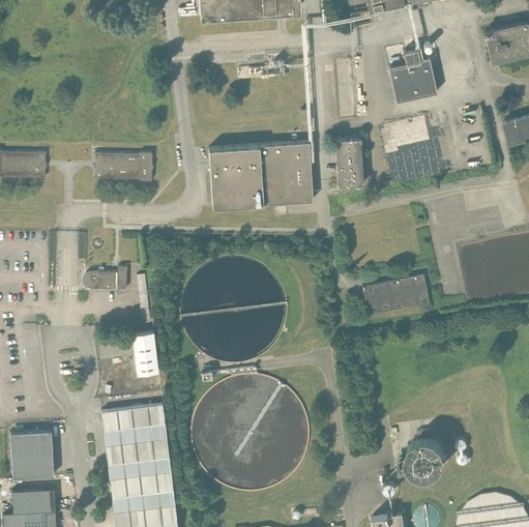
[(199,0),(200,16),(300,9),(299,0),(199,0)]
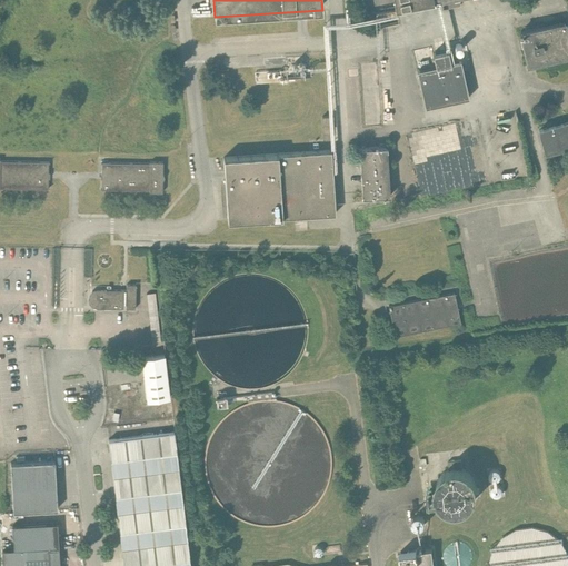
[(394,0),(397,13),(465,0),(394,0)]
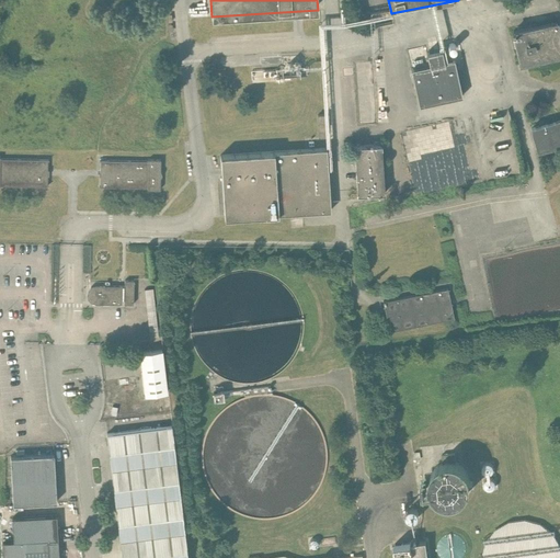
[(524,66),(559,57),(559,32),(558,25),(514,35),(521,67),(522,66),(523,70),(525,70),(524,66)]
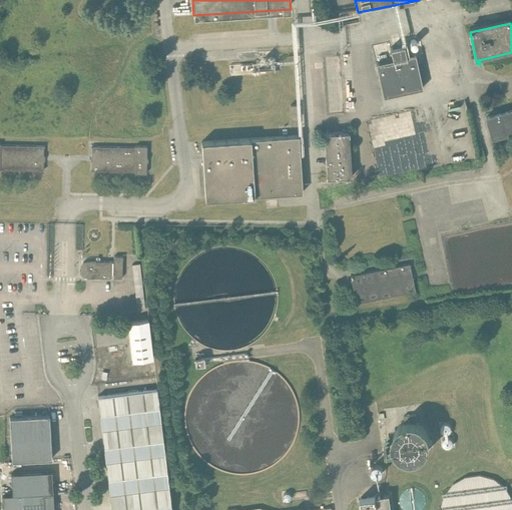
[(407,59),(404,49),(391,51),(393,62),(377,66),(385,101),(424,93),(416,57),(407,59)]
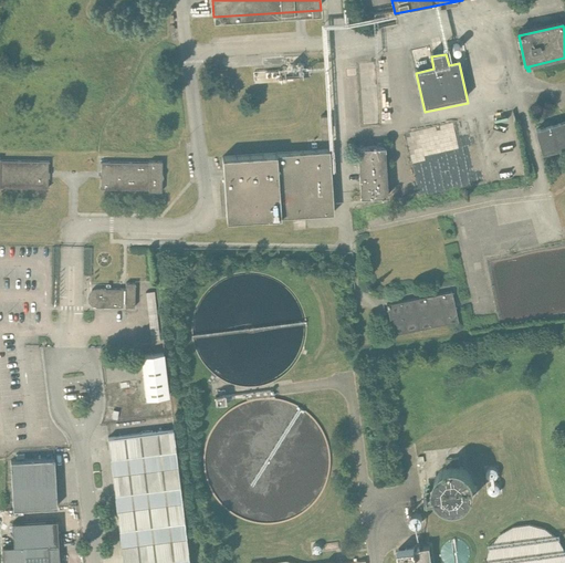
[(544,156),(564,148),(564,124),(537,133),(544,156)]
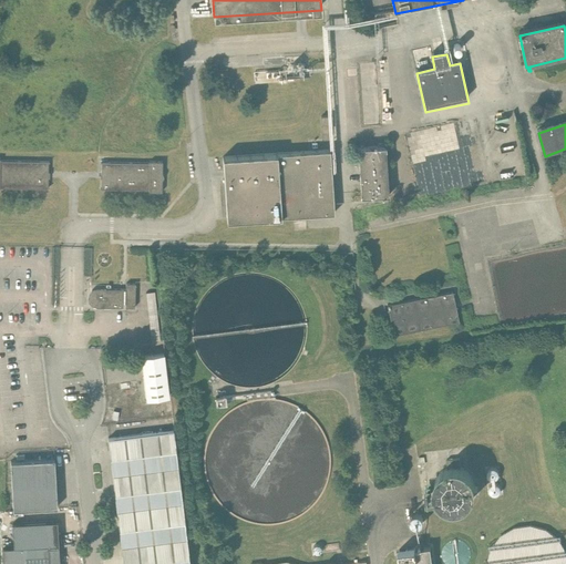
[(390,195),(389,195),(387,153),(387,150),(359,152),(359,155),(362,196),(361,197),(362,201),(390,198),(390,195)]
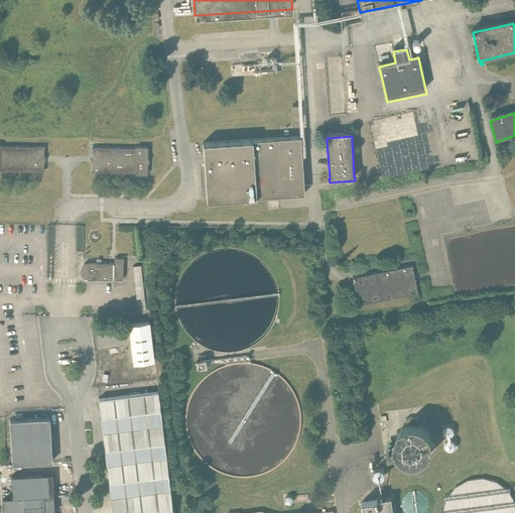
[(208,204),(305,197),(301,139),(204,146),(208,204)]
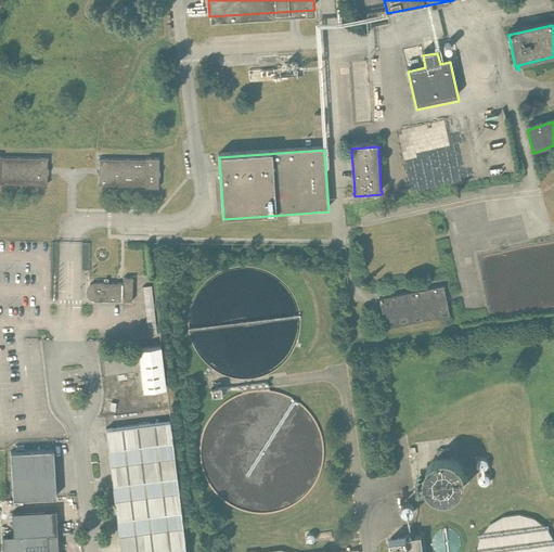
[(1,187),(48,188),(49,162),(1,161),(1,158),(0,158),(0,188),(1,189),(1,187)]
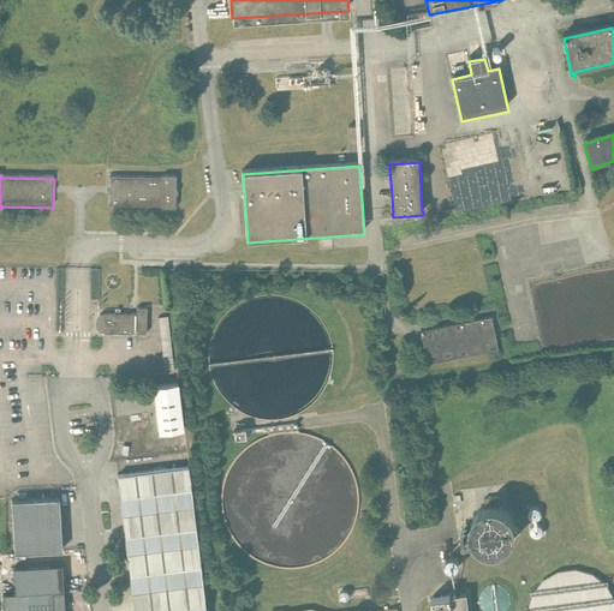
[(178,197),(178,195),(178,193),(177,192),(178,179),(164,179),(164,180),(112,179),(111,209),(162,209),(162,211),(177,211),(177,198),(178,197)]
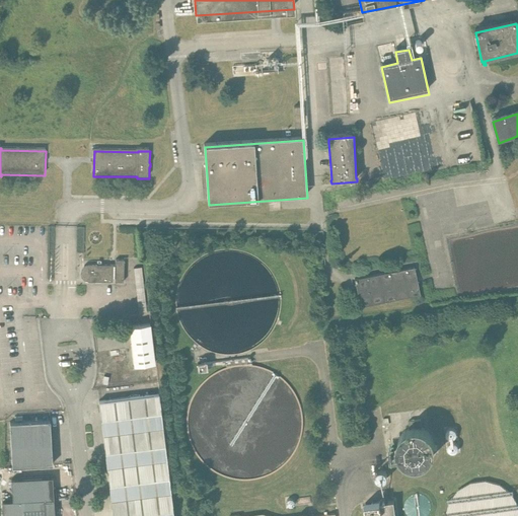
[(97,284),(114,284),(115,268),(97,268),(97,267),(90,267),(86,268),(83,271),(81,276),(82,280),(85,283),(90,284),(97,285),(97,284)]
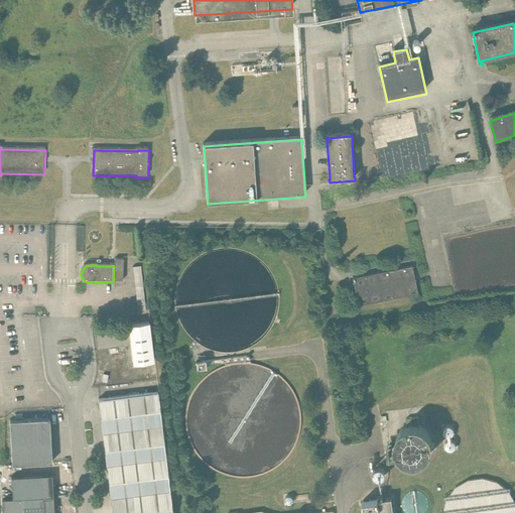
[(143,267),(134,268),(140,313),(149,312),(143,267)]
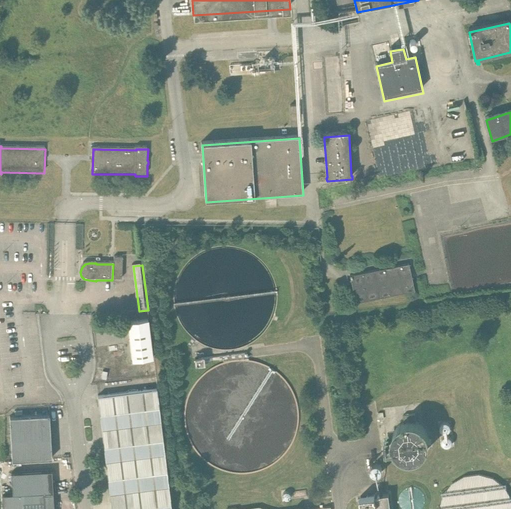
[(356,305),(415,293),(409,265),(351,277),(356,305)]
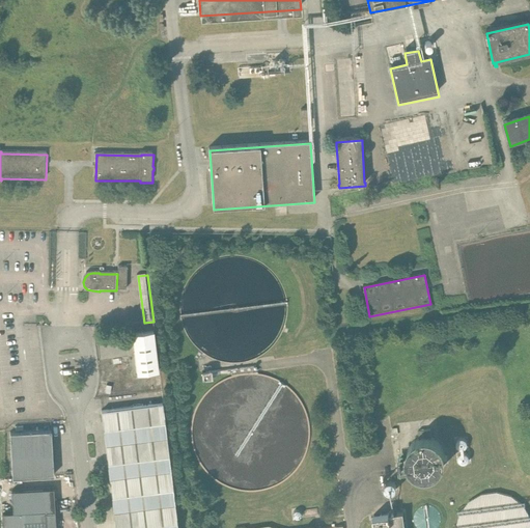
[(155,334),(136,336),(133,337),(138,378),(160,374),(155,334)]
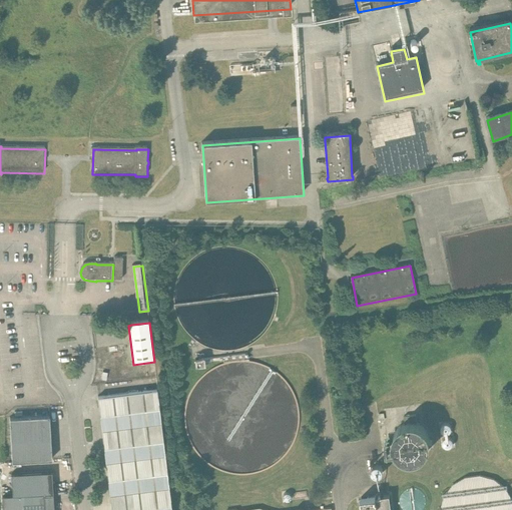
[(245,363),(249,363),(248,357),(205,362),(205,360),(196,362),(197,370),(206,369),(206,367),(224,364),(225,367),(230,365),(235,364),(240,364),(245,364),(245,363)]
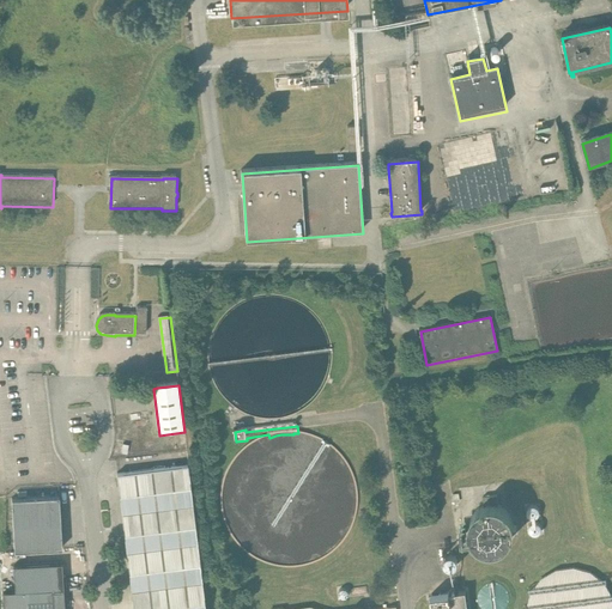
[(206,608),(189,469),(117,477),(134,608),(206,608)]
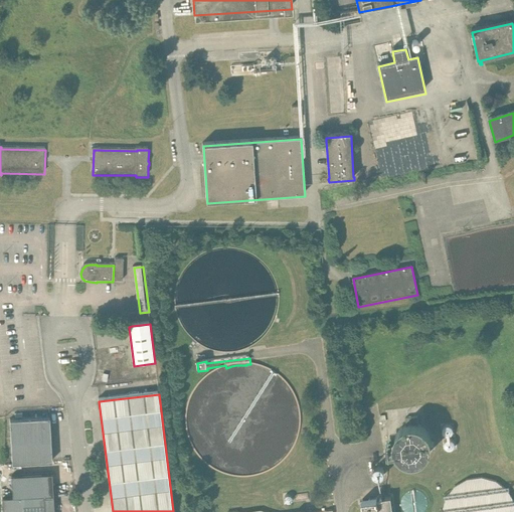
[(12,445),(52,443),(50,419),(11,421),(12,445)]
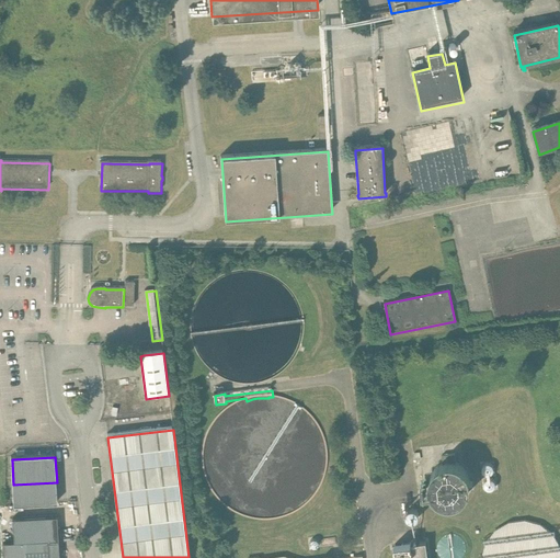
[(471,489),(471,485),(471,482),(470,480),(469,478),(468,476),(467,474),(465,471),(463,470),(460,468),(461,468),(458,466),(457,457),(444,458),(445,467),(441,469),(441,468),(437,470),(437,471),(435,474),(434,477),(432,479),(432,482),(432,486),(432,489),(432,492),(433,496),(435,498),(436,500),(440,502),(442,504),(445,507),(445,505),(447,507),(449,507),(452,507),(454,507),(456,505),(458,505),(460,504),(461,503),(463,504),(466,501),(465,501),(467,499),(468,498),(469,496),(470,492),(471,489)]
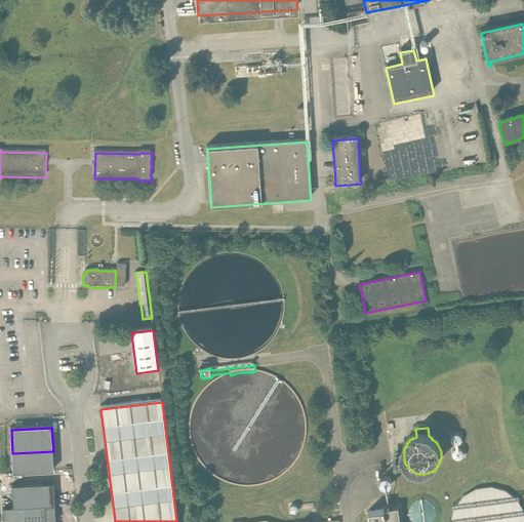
[(53,451),(12,453),(13,475),(54,473),(53,451)]
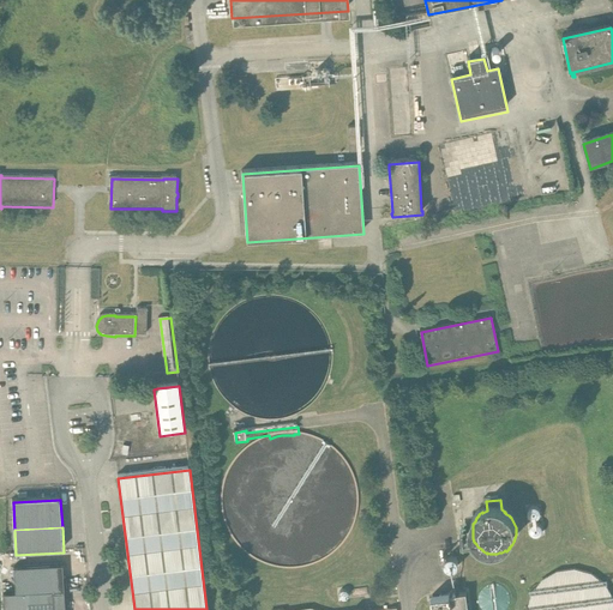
[(16,596),(67,592),(66,580),(64,580),(64,567),(14,571),(16,596)]
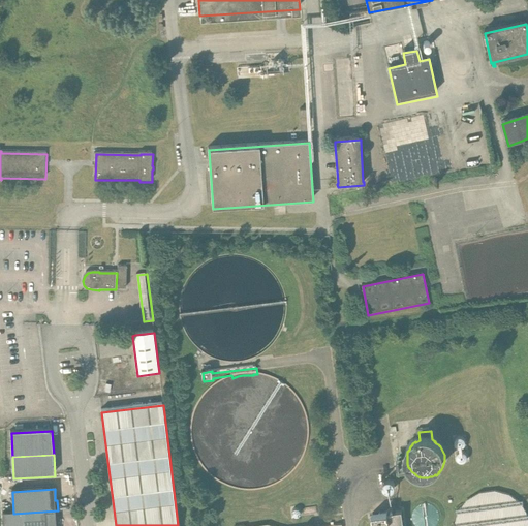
[(527,516),(523,507),(526,507),(525,502),(523,503),(524,506),(522,506),(511,498),(511,497),(510,497),(497,494),(497,493),(496,493),(496,494),(483,496),(483,495),(480,495),(482,496),(472,501),(470,502),(469,503),(469,502),(468,503),(461,515),(459,515),(458,512),(457,512),(457,517),(460,517),(457,525),(527,525),(527,516)]
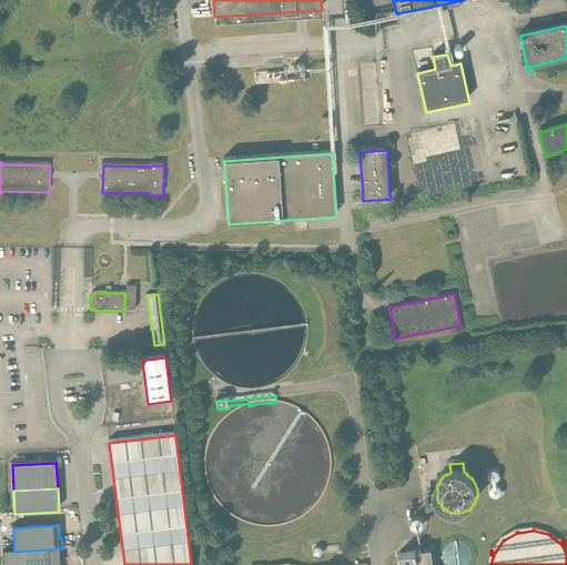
[(63,564),(62,548),(14,552),(3,552),(3,564),(63,564)]
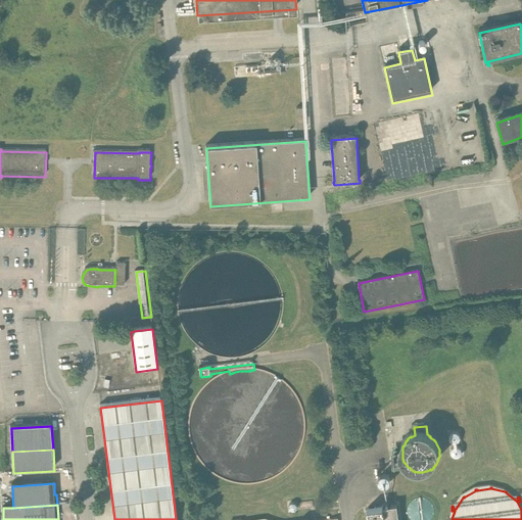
[(399,519),(398,510),(398,509),(398,508),(384,510),(384,509),(369,511),(370,519),(399,519)]
